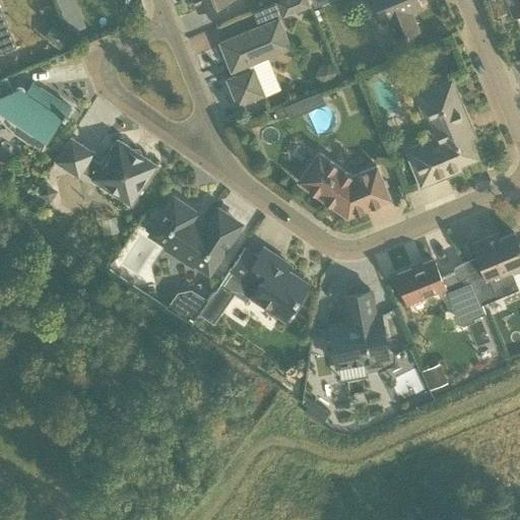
[(75,0),(56,0),(70,33),(86,26),(75,0)]
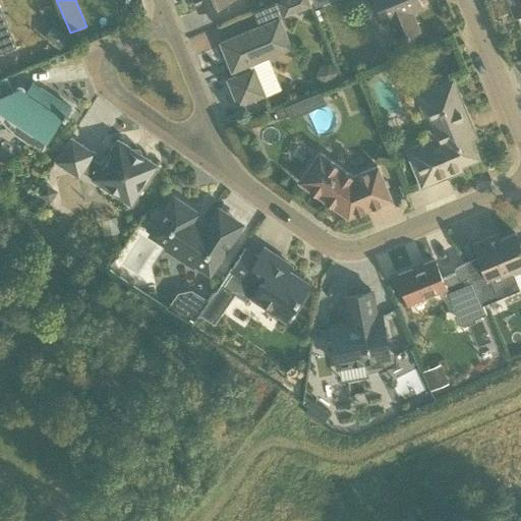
[(194,0),(199,10),(225,0),(194,0)]
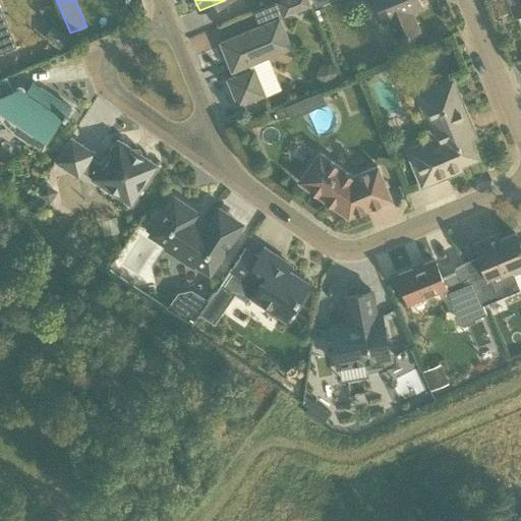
[(284,16),(311,5),(309,0),(280,0),(278,1),(284,16)]
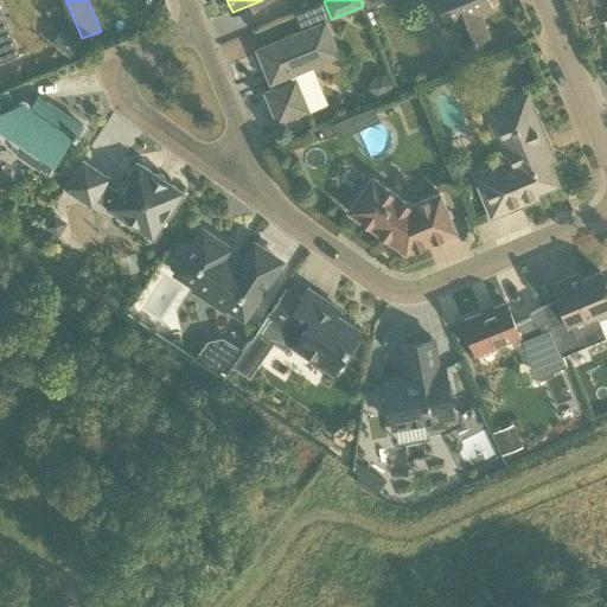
[(438,0),(447,23),(449,26),(453,25),(460,43),(462,46),(489,36),(480,14),(493,8),(489,0),(438,0)]
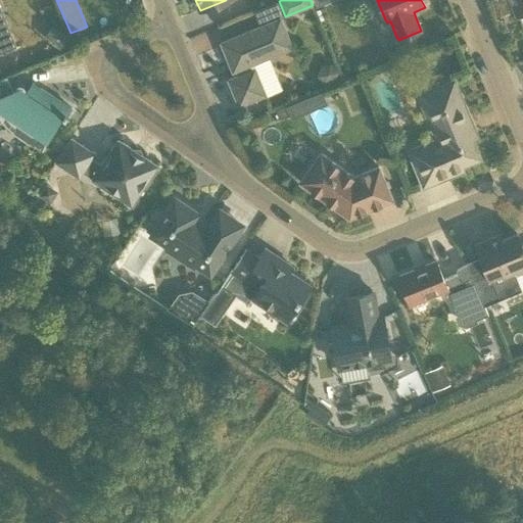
[(494,17),(514,9),(510,0),(489,0),(488,1),(494,17)]
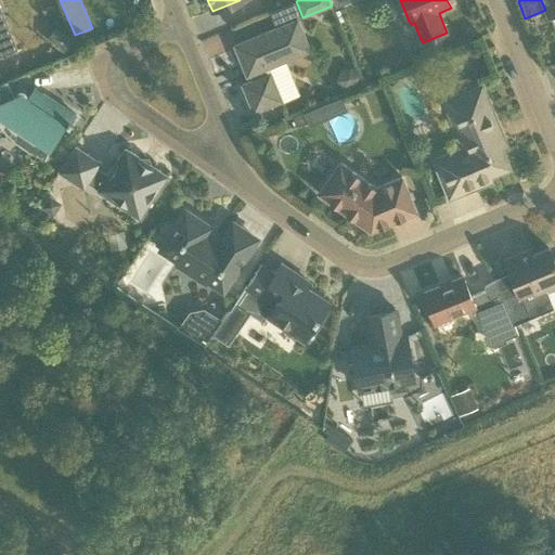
[(554,0),(541,0),(545,10),(547,16),(554,13),(554,0)]
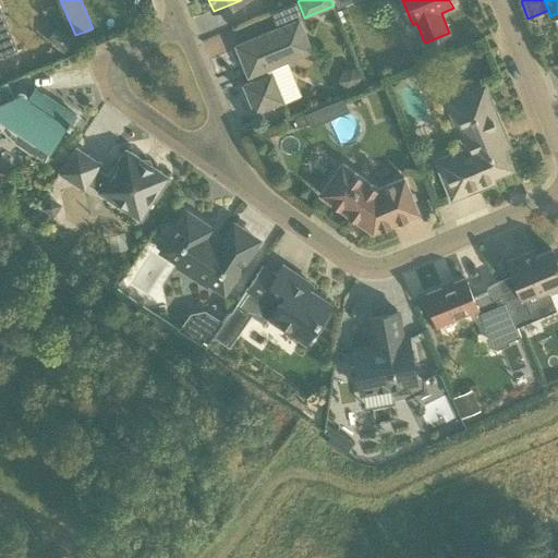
[(0,57),(19,50),(9,26),(0,4),(0,57)]
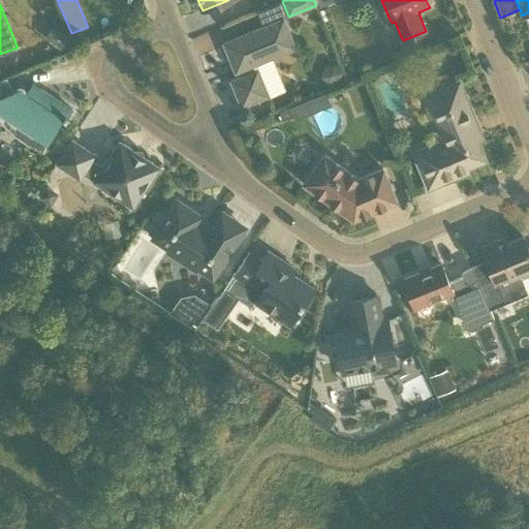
[(284,19),(223,42),(228,56),(231,55),(232,59),(231,60),(234,64),(235,64),(238,69),(235,70),(236,73),(238,72),(240,76),(230,81),(242,107),(270,96),(256,65),(297,49),(284,19)]
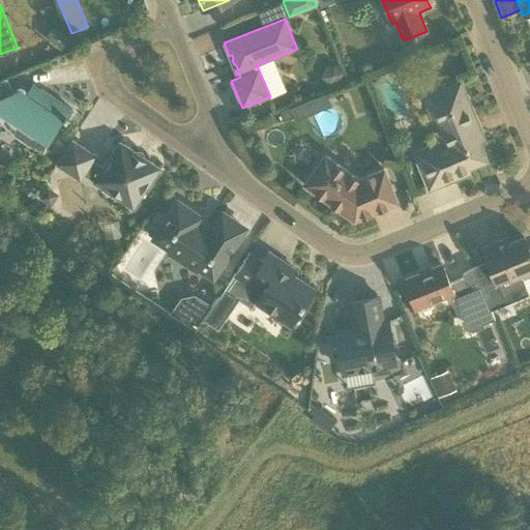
[(57,28),(49,41),(62,50),(70,37),(57,28)]
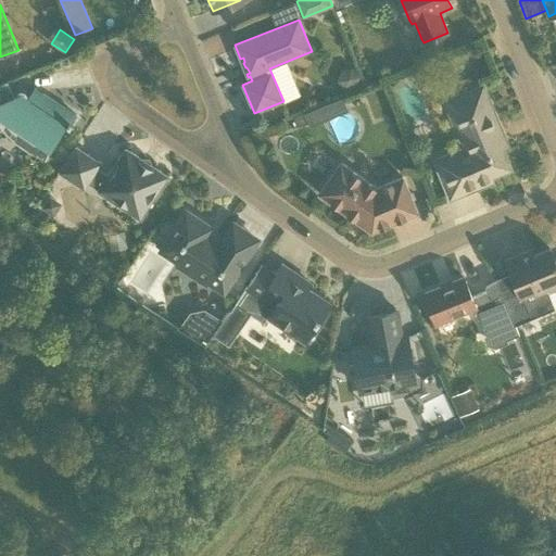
[(0,103),(14,98),(8,81),(0,84),(0,103)]
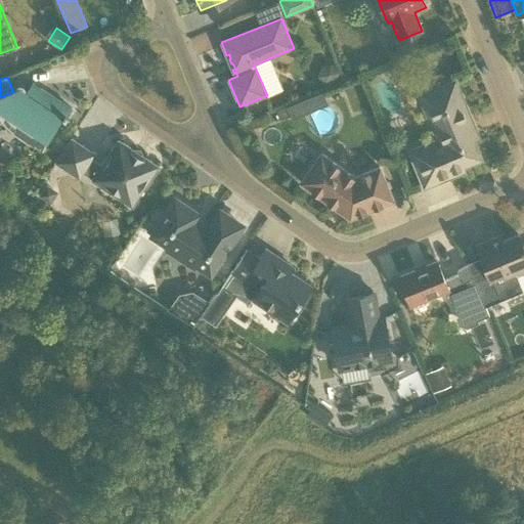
[(420,95),(438,140),(408,151),(423,187),(465,171),(463,166),(481,158),(474,139),(479,137),(455,80),(420,95)]
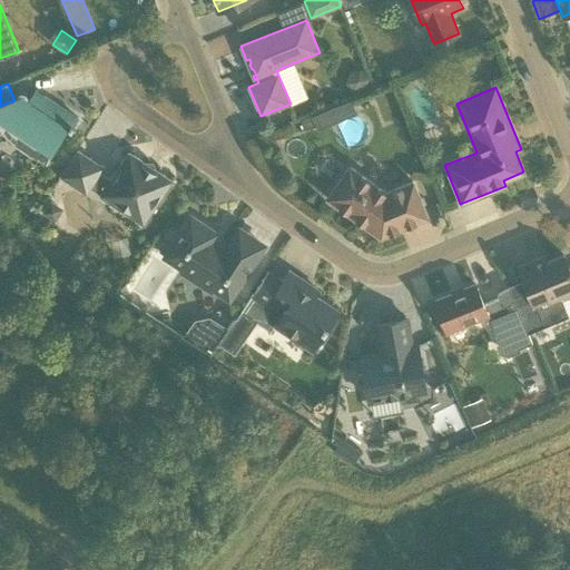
[(18,99),(15,100),(0,106),(0,126),(3,131),(17,146),(31,157),(48,164),(51,156),(57,143),(67,127),(71,130),(79,119),(45,96),(43,97),(31,99),(30,99),(29,101),(27,100),(27,98),(28,98),(27,97),(27,96),(27,95),(26,95),(26,94),(25,92),(22,92),(21,92),(20,94),(19,94),(19,95),(18,95),(18,96),(18,97),(18,98),(18,99)]
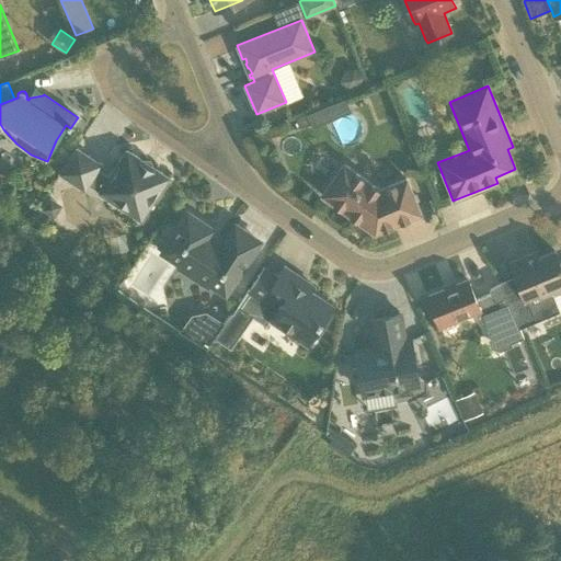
[(312,127),(330,121),(323,106),(307,113),(297,117),(301,128),(311,124),(312,127)]
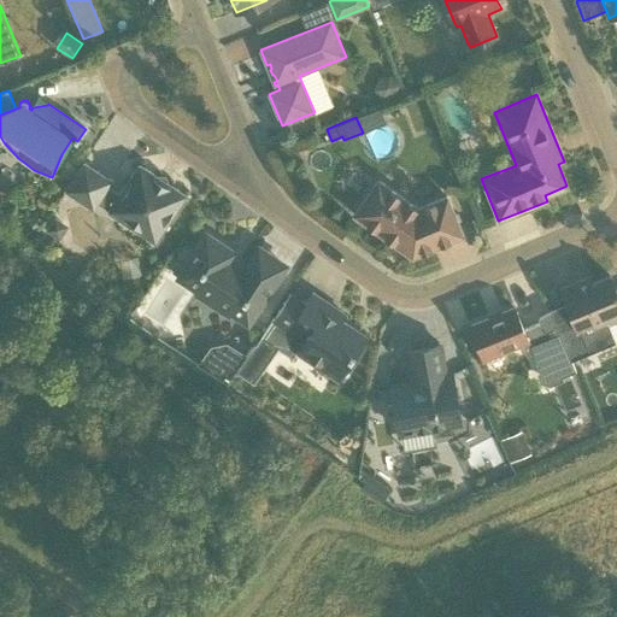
[(110,213),(153,242),(156,244),(187,195),(140,164),(119,195),(109,188),(113,182),(84,163),(66,192),(94,210),(99,203),(110,210),(109,212),(110,213)]
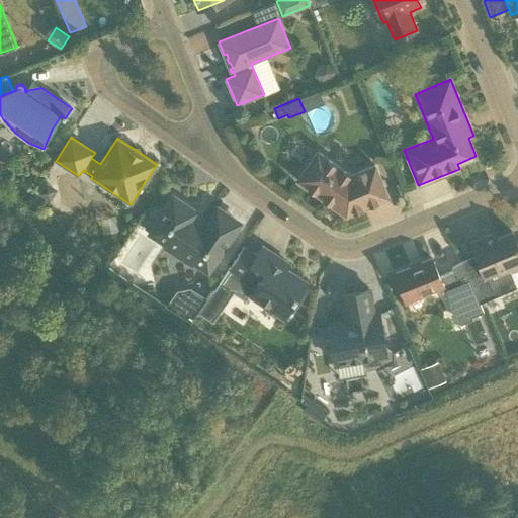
[(318,152),(298,180),(346,216),(389,197),(375,166),(351,175),(318,152)]
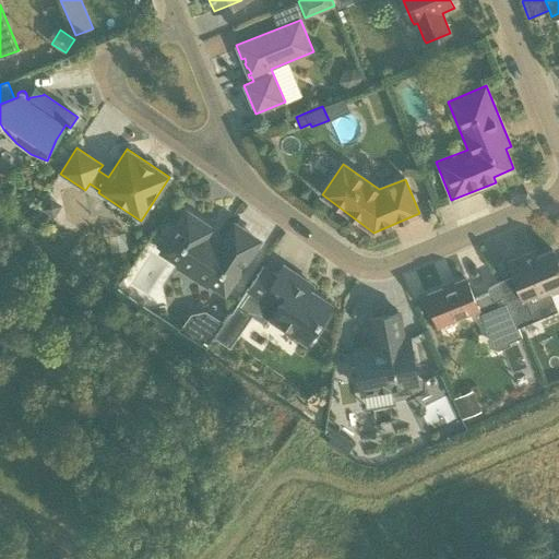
[(55,217),(62,205),(49,197),(42,210),(55,217)]
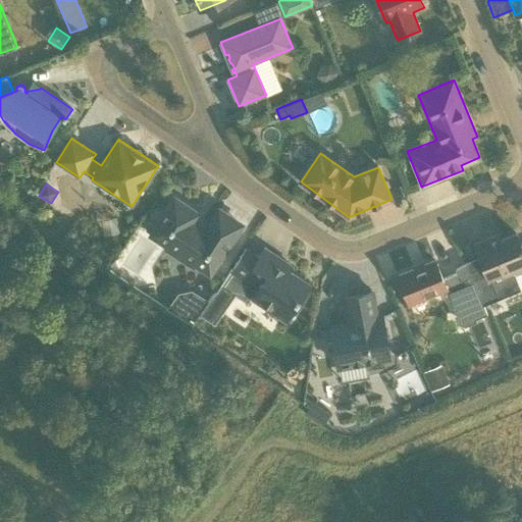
[(210,273),(240,227),(218,213),(206,230),(193,222),(198,214),(175,200),(152,235),(168,245),(165,249),(194,267),(196,264),(210,273)]
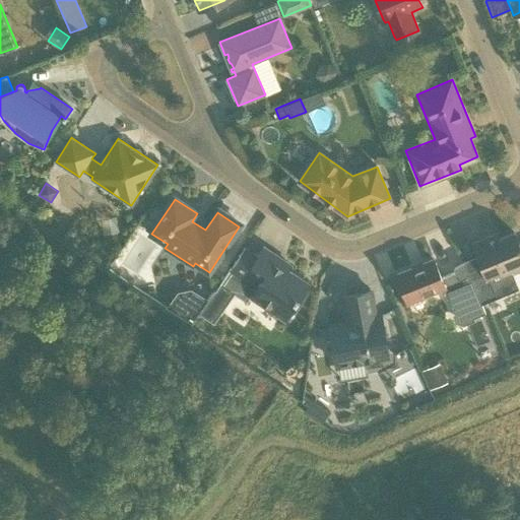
[(513,273),(519,269),(519,246),(515,233),(499,240),(497,234),(473,244),(488,277),(490,282),(475,287),(481,304),(497,298),(497,297),(519,287),(513,273)]
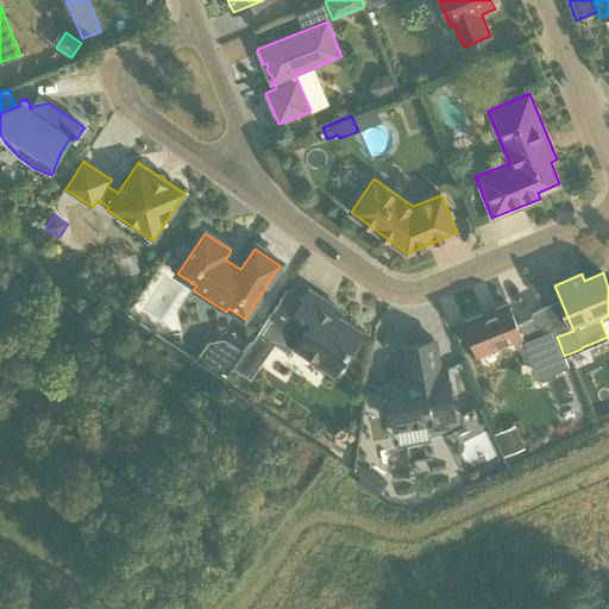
[(274,343),(284,327),(300,338),(295,345),(336,371),(350,349),(346,346),(356,331),(339,320),(344,313),(309,289),(302,301),(286,290),(258,332),(274,343)]
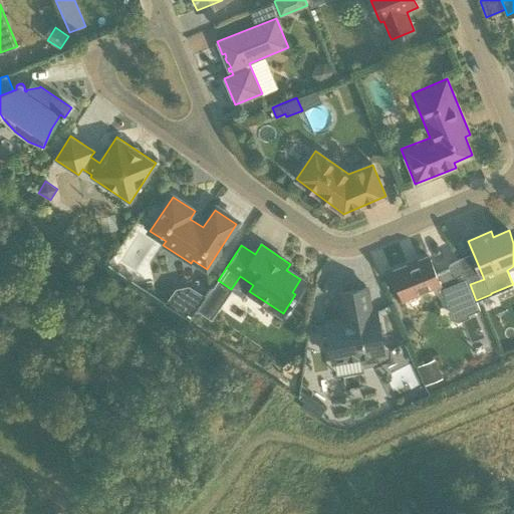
[(469,282),(468,282),(458,286),(451,269),(437,274),(430,257),(392,272),(404,300),(440,285),(446,300),(451,310),(448,311),(451,318),(459,321),(470,317),(469,314),(480,309),(476,300),(470,284),(469,282)]
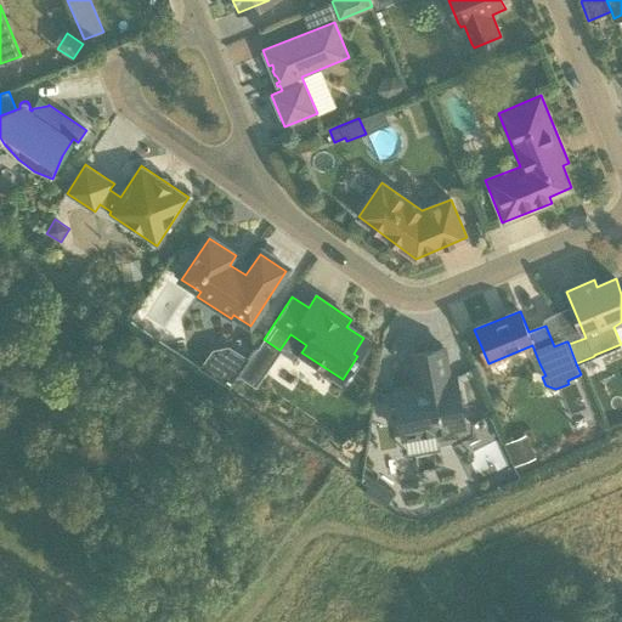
[(199,368),(198,369),(230,390),(259,348),(256,346),(248,361),(237,354),(228,365),(221,367),(209,358),(202,369),(199,368)]
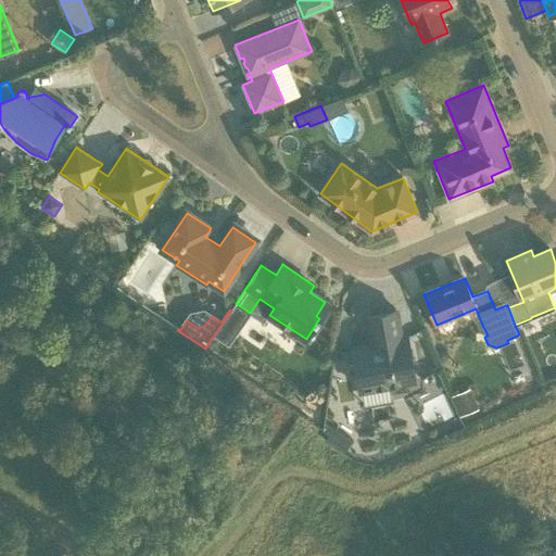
[(413,389),(412,381),(416,380),(407,337),(402,338),(397,311),(367,316),(371,343),(352,346),(354,362),(350,364),(349,369),(352,374),(357,375),(361,391),(391,384),(393,393),(413,389)]
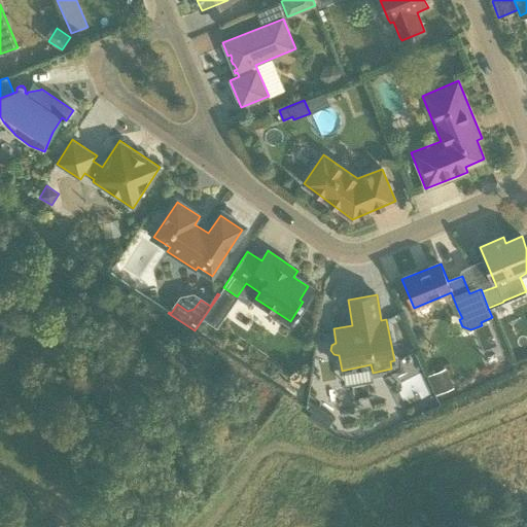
[(427,376),(436,396),(455,388),(446,367),(427,376)]
